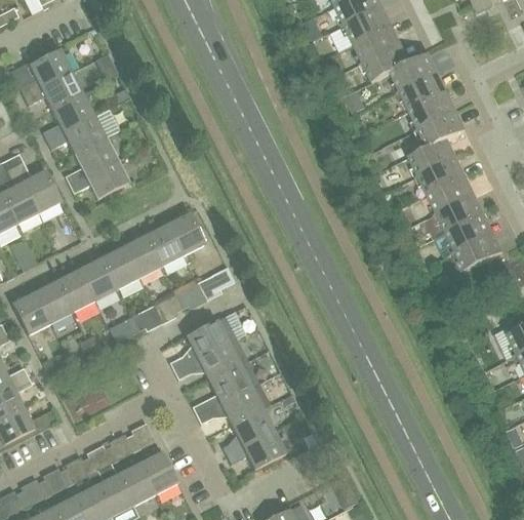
[(341,27),(383,6),(379,0),(348,0),(336,6),(343,20),(338,22),(341,27)]
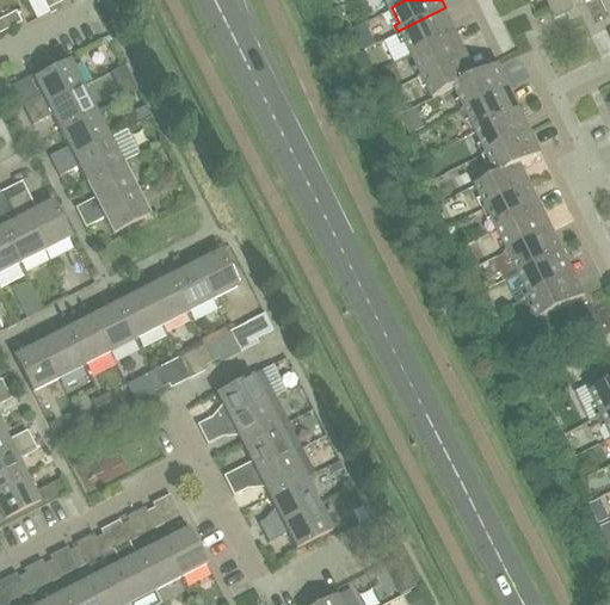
[(548,0),(555,13),(564,8),(560,0),(548,0)]
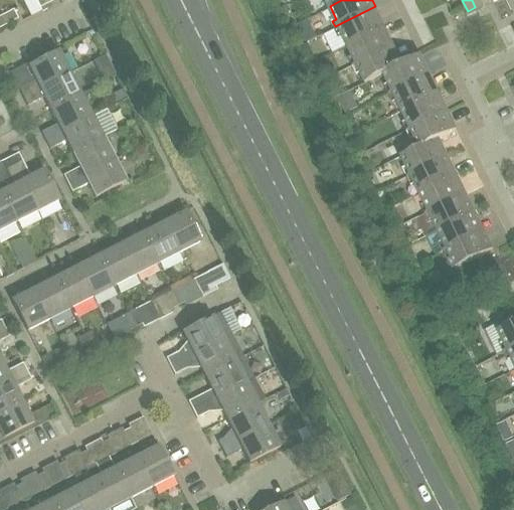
[(14,6),(3,12),(8,20),(18,15),(14,6)]
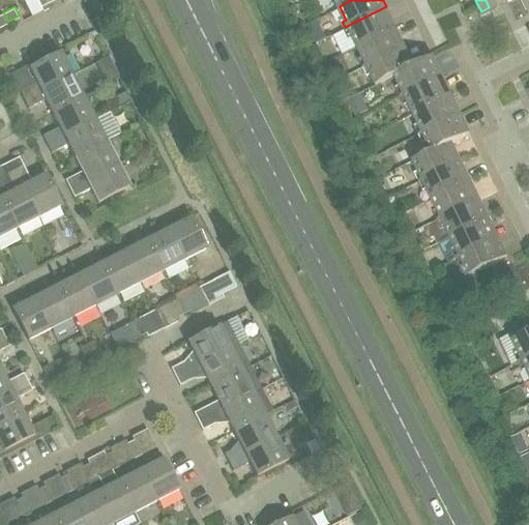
[(358,44),(395,25),(386,6),(345,27),(347,32),(351,30),(358,44)]
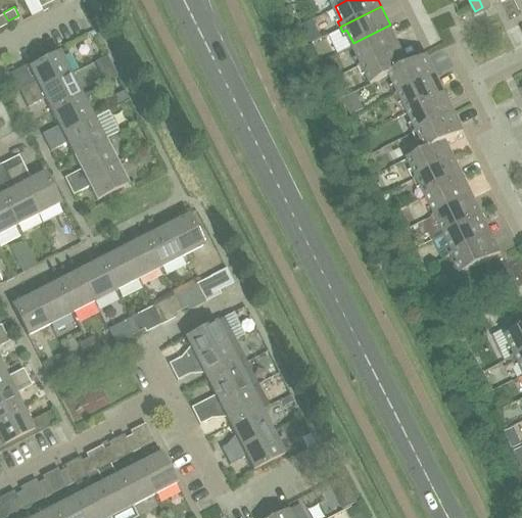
[(359,63),(399,44),(390,25),(353,43),(360,56),(356,58),(359,63)]
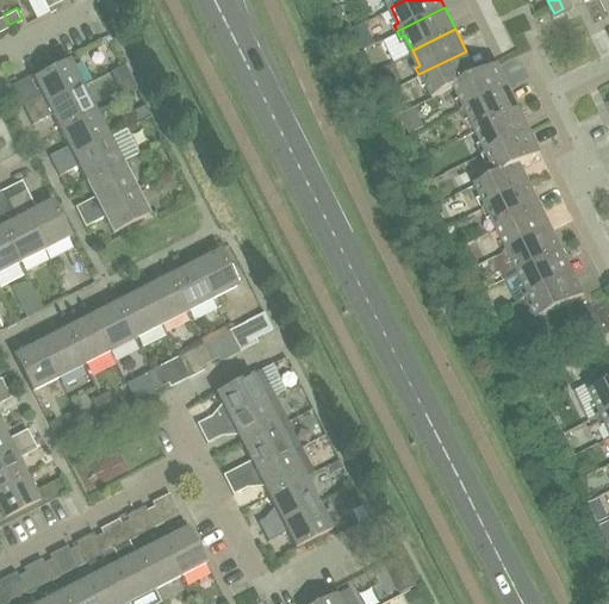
[(477,73),(466,51),(418,74),(421,81),(426,79),(434,95),(455,85),(455,83),(477,73)]
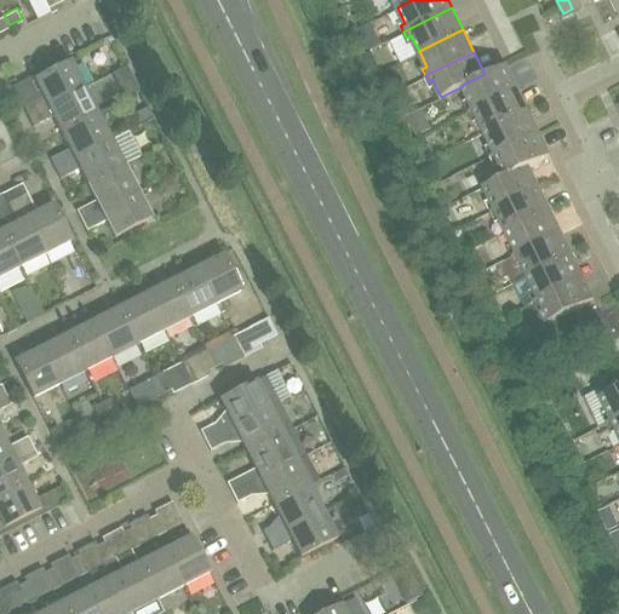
[(29,113),(85,84),(72,57),(34,75),(43,92),(23,102),(29,113)]
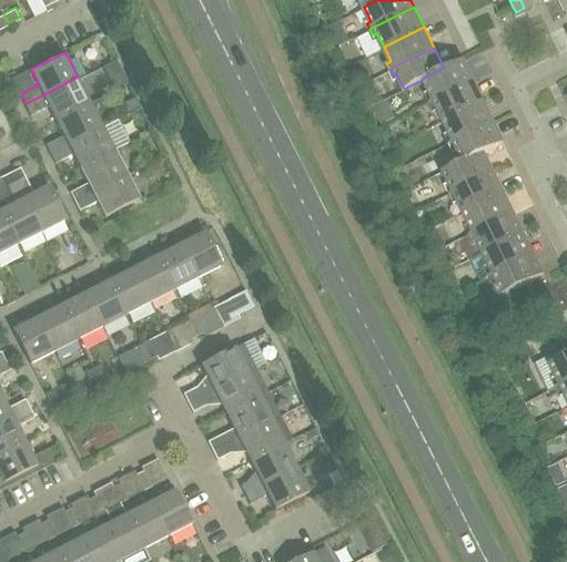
[(429,101),(474,79),(464,58),(444,68),(424,78),(424,79),(431,93),(426,95),(429,101)]
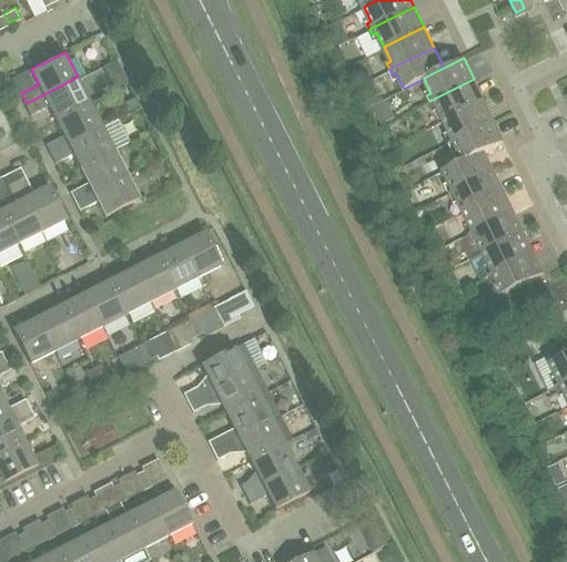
[(57,118),(90,100),(78,77),(27,103),(31,112),(49,103),(57,118)]
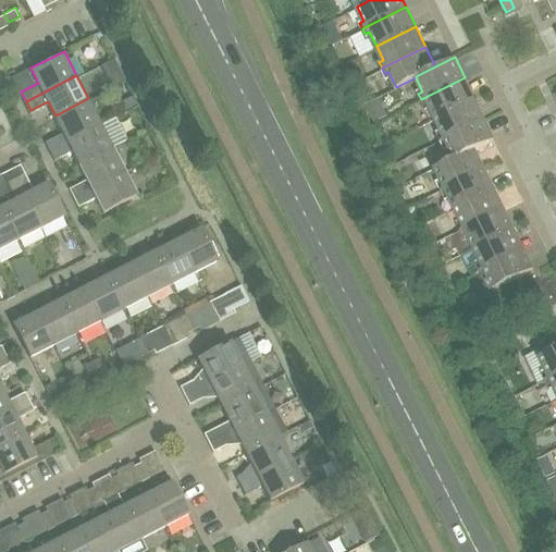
[(435,117),(474,97),(465,77),(421,99),(423,105),(428,102),(435,117)]
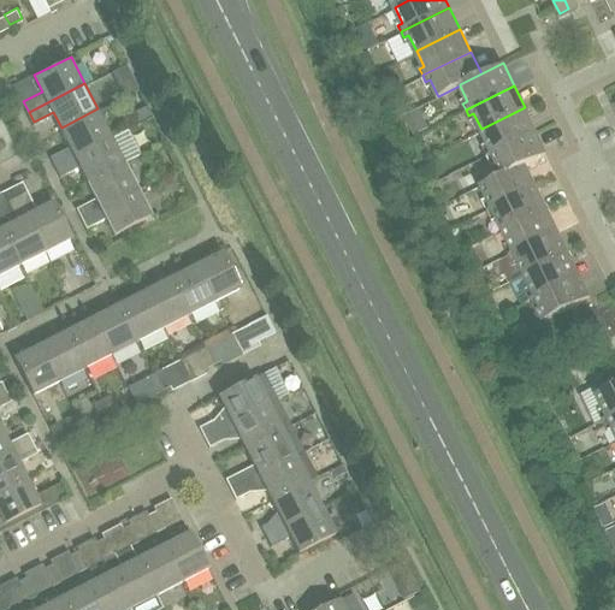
[(147,102),(134,110),(139,118),(152,112),(147,102)]
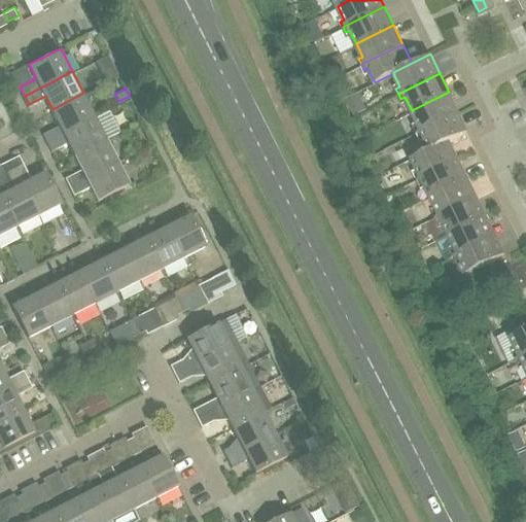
[(417,131),(458,110),(449,92),(412,110),(418,124),(414,126),(417,131)]
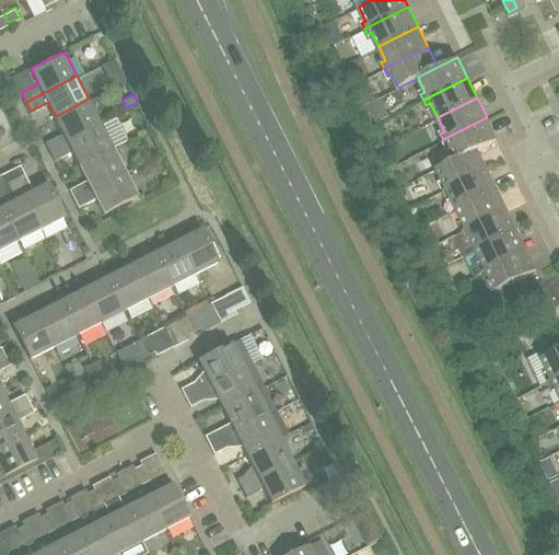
[(50,149),(101,123),(89,99),(56,116),(62,130),(45,139),(50,149)]
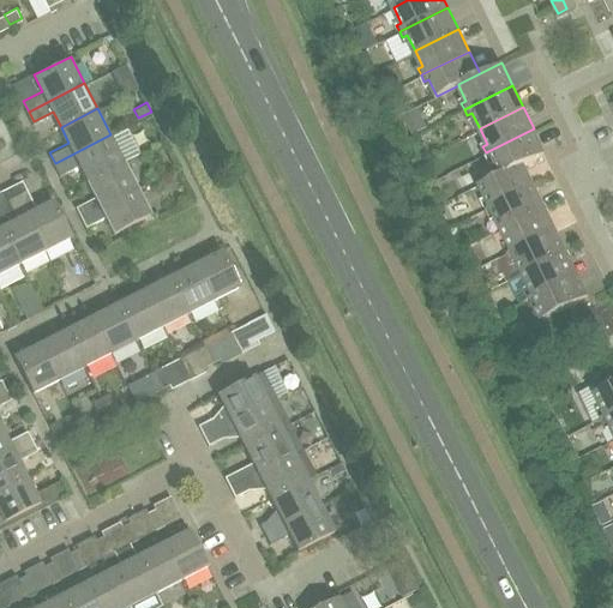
[(88,179),(124,160),(140,151),(127,126),(110,134),(55,163),(60,173),(79,163),(88,179)]
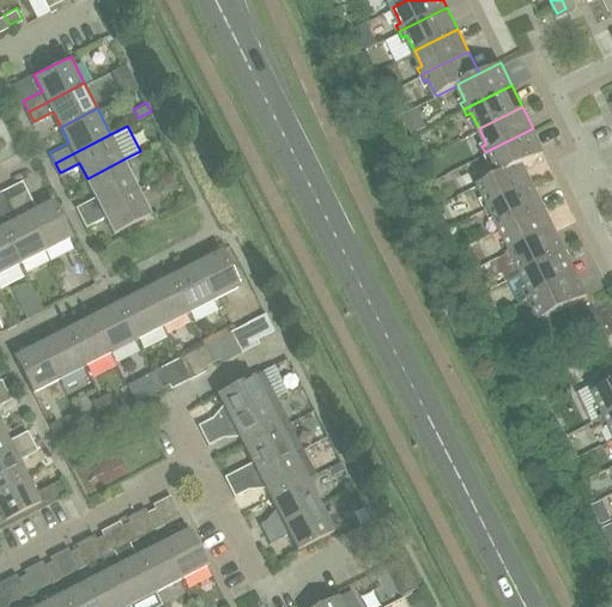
[(522,162),(523,162),(545,151),(533,128),(485,152),(488,158),(492,156),(500,171),(501,173),(522,162)]
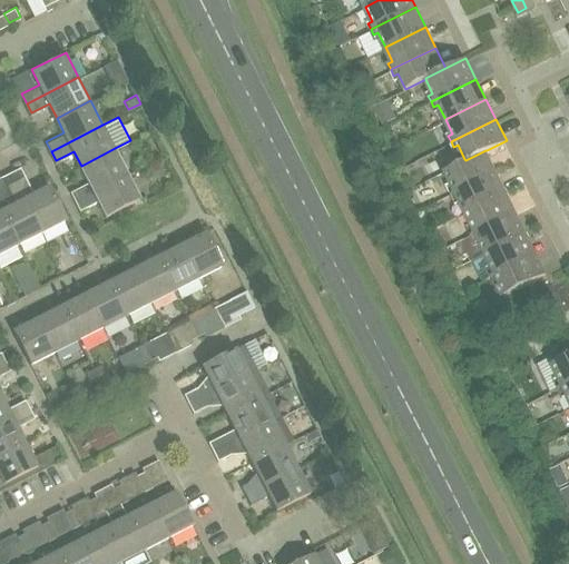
[(76,199),(127,172),(115,148),(81,166),(89,180),(71,190),(76,199)]
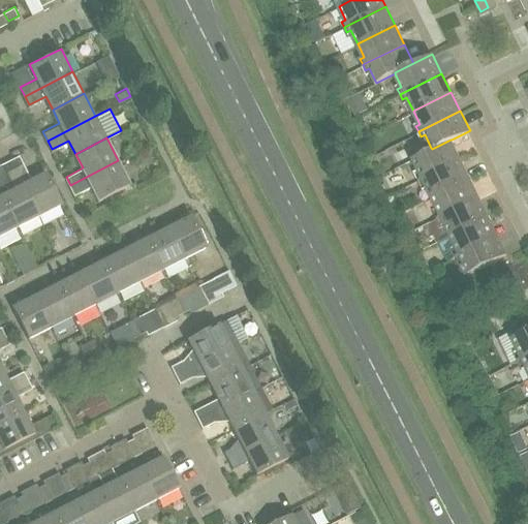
[(460,158),(452,140),(451,140),(432,149),(431,148),(413,157),(420,172),(415,174),(418,179),(460,158)]
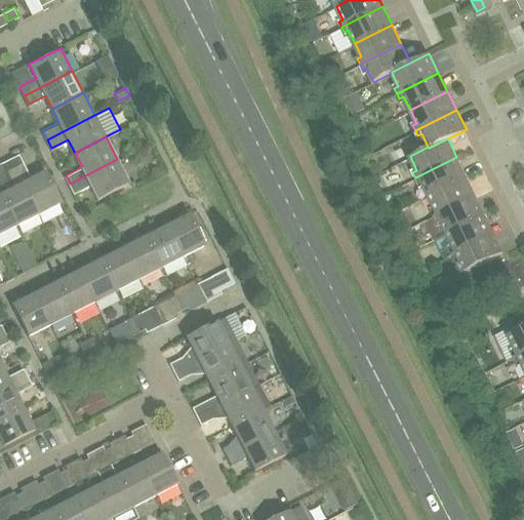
[(45,169),(32,176),(19,153),(11,157),(39,211),(62,200),(45,169)]
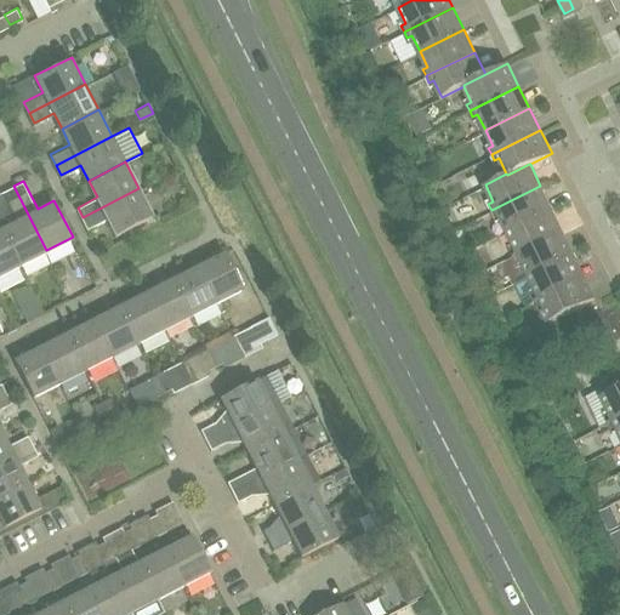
[(20,263),(46,250),(13,186),(3,192),(17,218),(1,227),(20,263)]
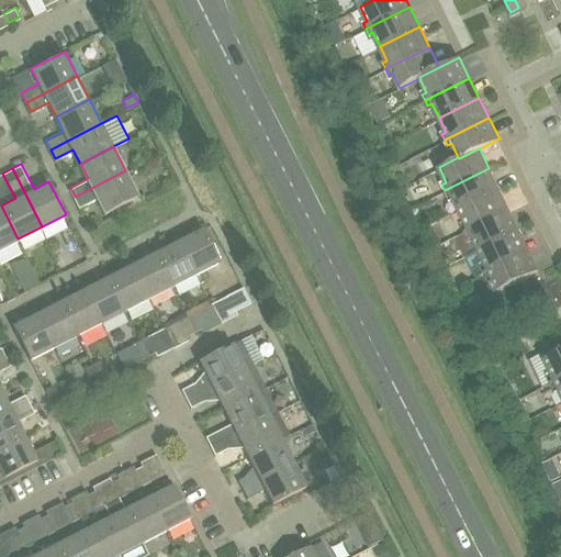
[(459,208),(498,188),(489,168),(445,190),(447,196),(451,193),(459,208)]
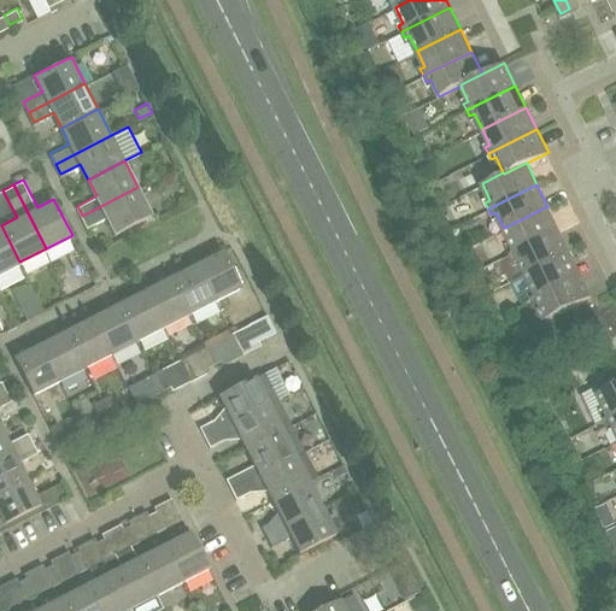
[(138,187),(82,216),(87,225),(106,216),(115,233),(152,213),(138,187)]
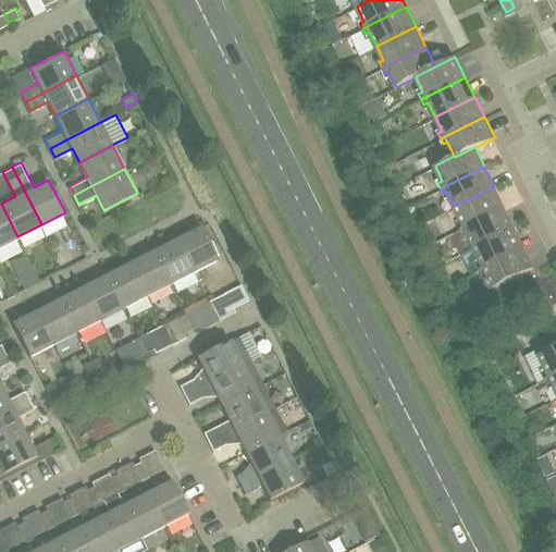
[(460,229),(504,207),(494,186),(455,206),(461,221),(457,222),(460,229)]
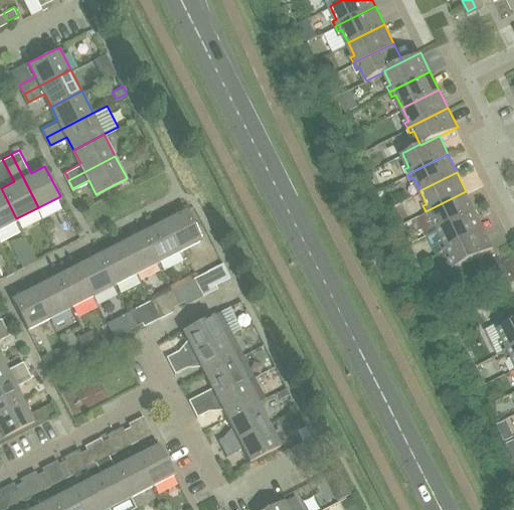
[(0,226),(16,218),(1,188),(0,188),(0,226)]
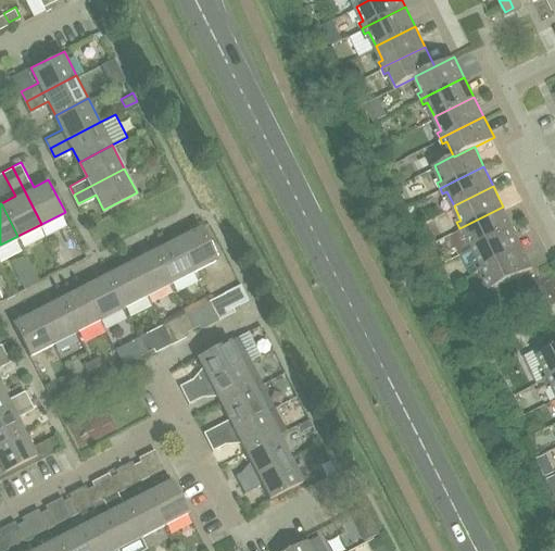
[(474,246),(513,226),(503,207),(459,228),(462,234),(466,232),(474,246)]
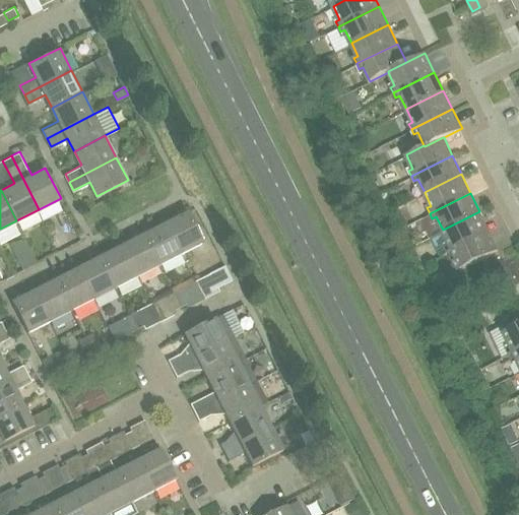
[(204,240),(203,240),(188,209),(166,220),(176,240),(182,252),(204,240)]
